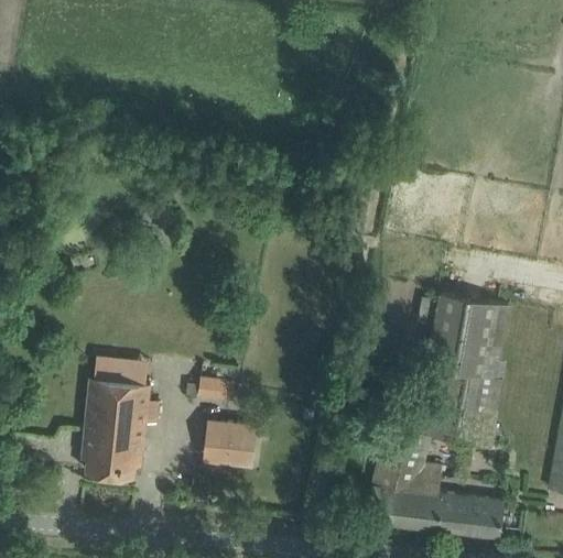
[(324,151),(313,160),(323,171),(333,163),(324,151)]
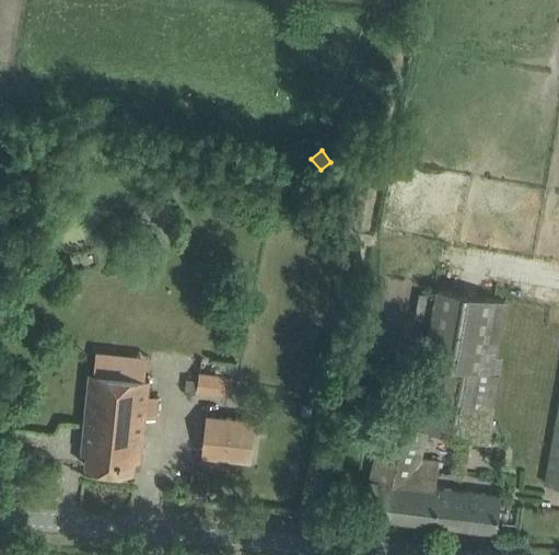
[(423,367),(434,369),(438,348),(493,358),(503,304),(435,293),(434,301),(429,330),(423,367)]
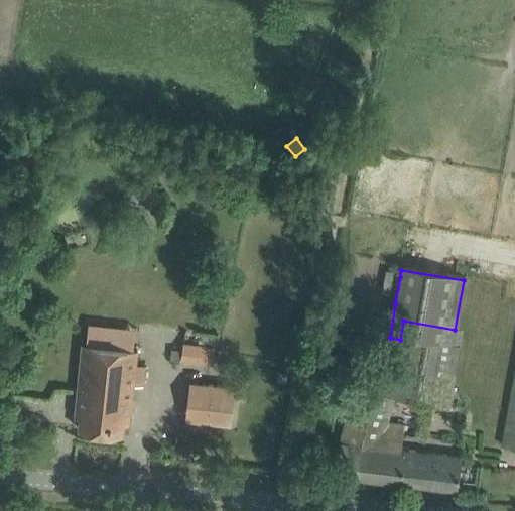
[(386,274),(381,301),(395,303),(400,277),(386,274)]
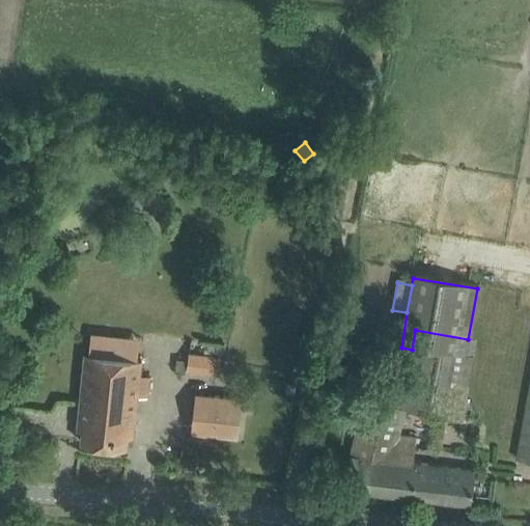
[(412,350),(400,413),(406,414),(471,425),(474,406),(465,404),(476,341),(468,339),(415,330),(412,350)]
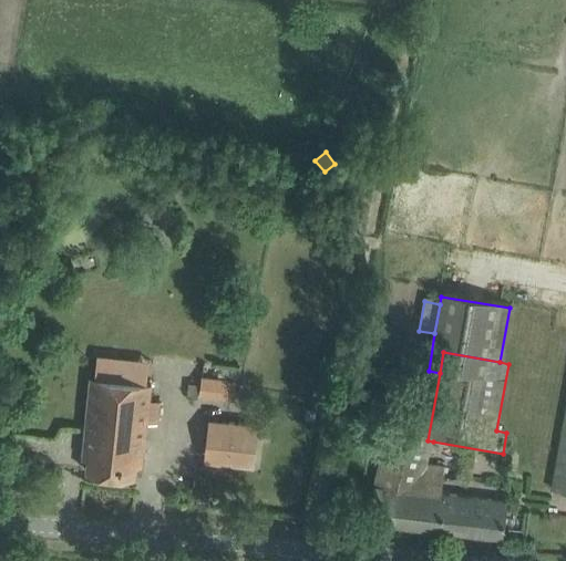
[(91,382),(84,440),(82,463),(88,464),(86,476),(134,481),(136,468),(142,469),(146,426),(156,427),(158,405),(148,404),(150,388),(91,382)]
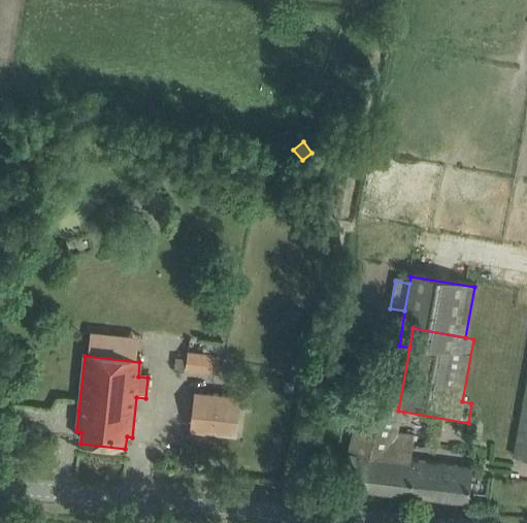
[(188,356),(186,372),(217,376),(219,359),(188,356)]
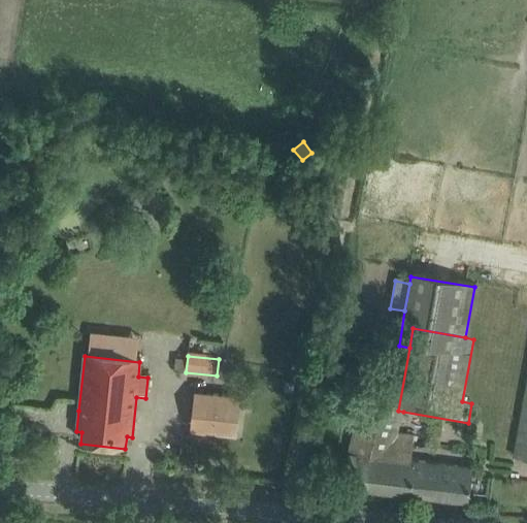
[(526,383),(517,440),(513,461),(526,463),(526,383)]
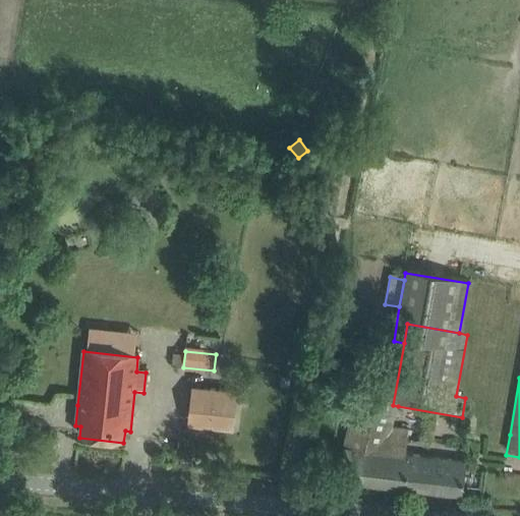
[(191,391),(189,413),(211,416),(209,428),(206,427),(205,430),(233,433),(237,396),(191,391)]
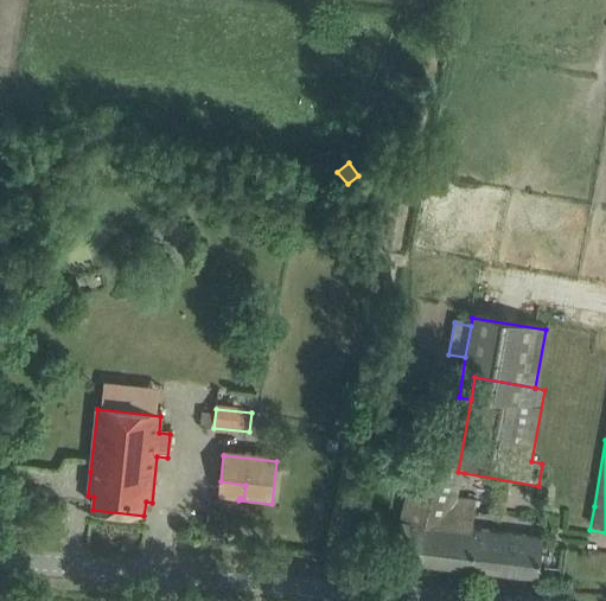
[(396,541),(391,563),(467,573),(538,581),(542,542),(517,538),(492,536),(472,534),(476,504),(457,502),(464,473),(458,472),(413,462),(399,529),(397,538),(396,539),(396,541)]
